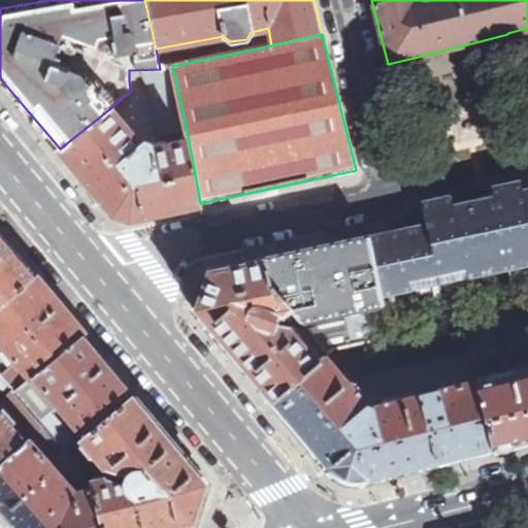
[(163,146),(189,141),(173,68),(160,69),(129,70),(129,80),(138,80),(138,77),(144,77),(152,92),(163,146)]
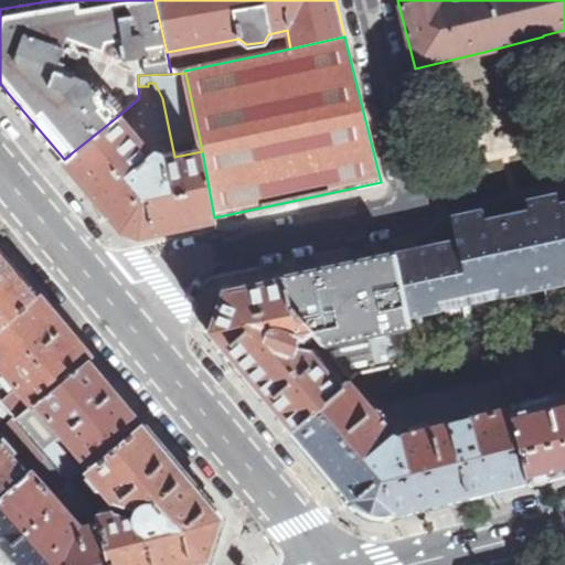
[(202,151),(174,157),(163,159),(162,155),(152,152),(150,155),(118,116),(64,159),(121,228),(138,234),(214,217),(202,151)]
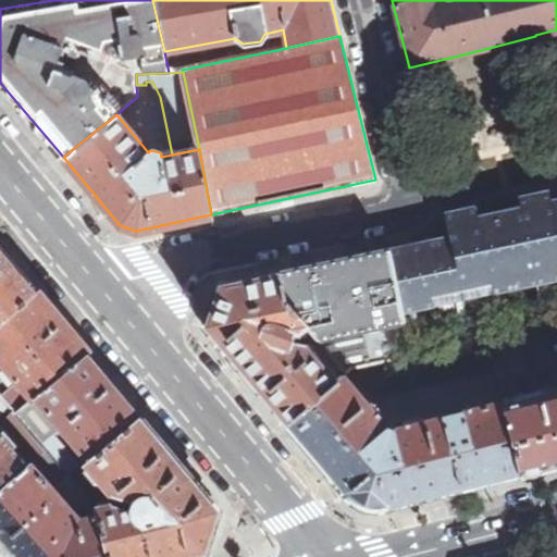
[(556,212),(527,220),(388,249),(403,314),(433,308),(431,297),(490,284),(492,295),(556,281),(556,212)]
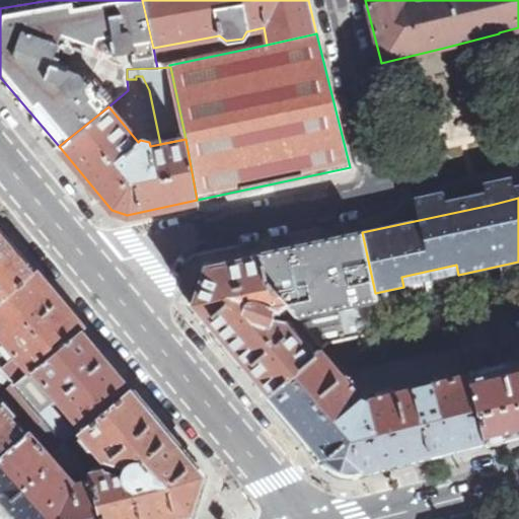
[(0,301),(33,273),(32,273),(32,272),(0,232),(0,301)]
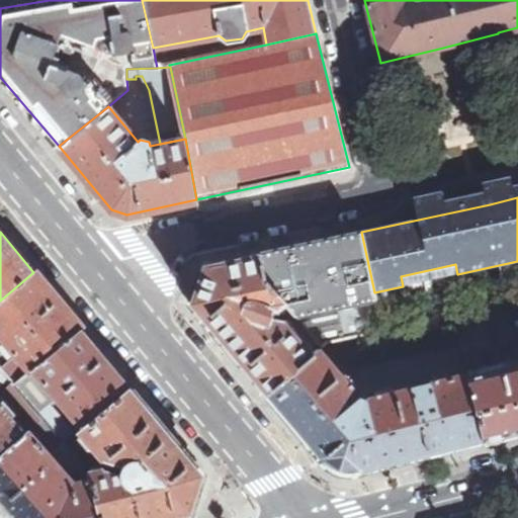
[(262,277),(322,347),(327,343),(336,341),(346,338),(361,335),(375,332),(382,330),(378,312),(374,292),(361,232),(259,253),(262,277)]
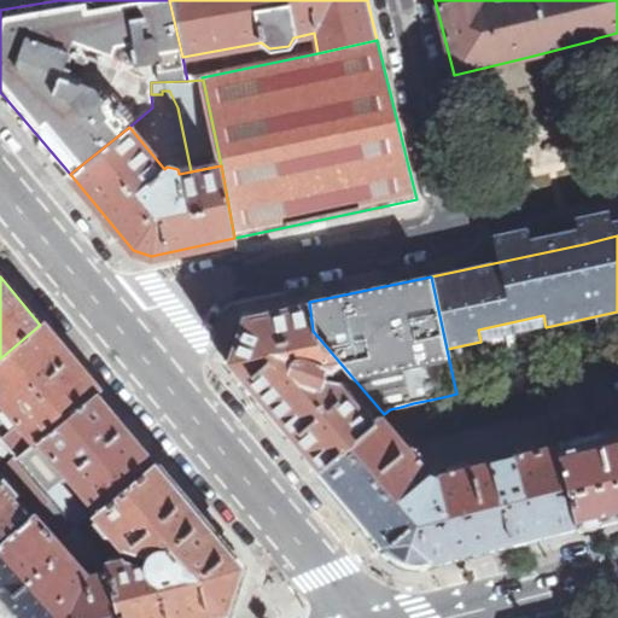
[(226,362),(318,471),(380,418),(384,414),(313,331),(309,302),(243,315),(226,362)]
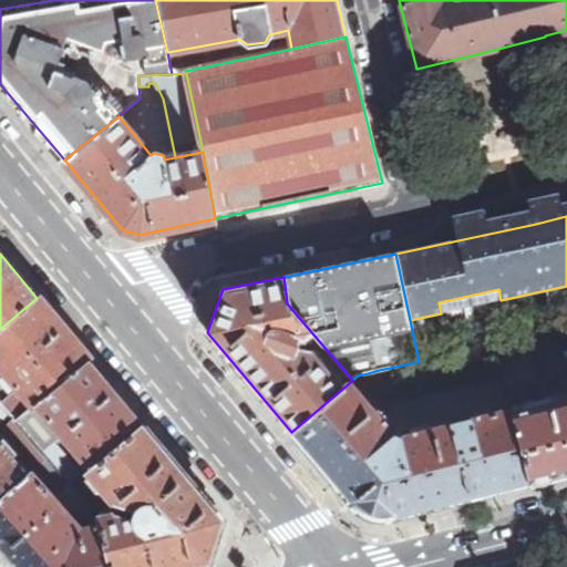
[(441,313),(410,320),(414,341),(566,308),(566,286),(501,300),(498,289),(439,302),(441,313)]
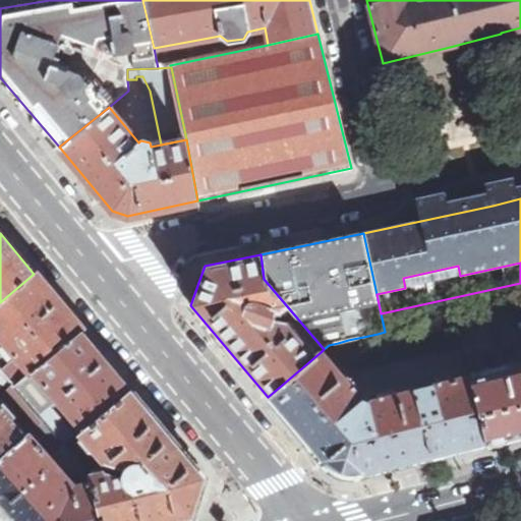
[(34,372),(82,332),(34,274),(0,302),(0,338),(31,374),(34,372)]
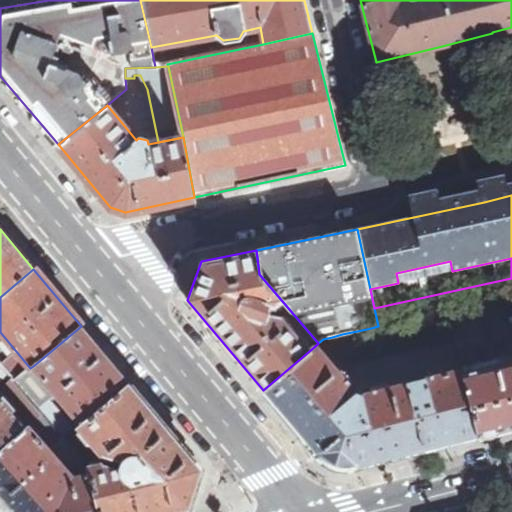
[(449,313),(447,312),(452,333),(482,325),(477,307),(449,313)]
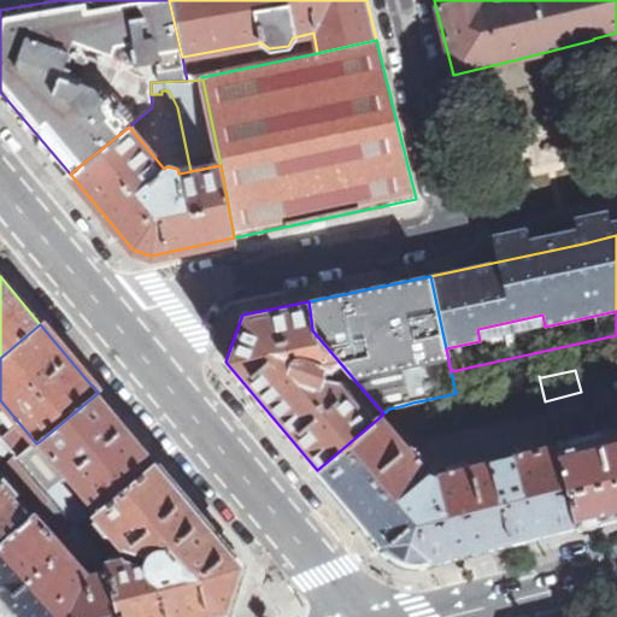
[(518,378),(527,415),(547,411),(545,401),(539,376),(538,376),(536,375),(518,378)]
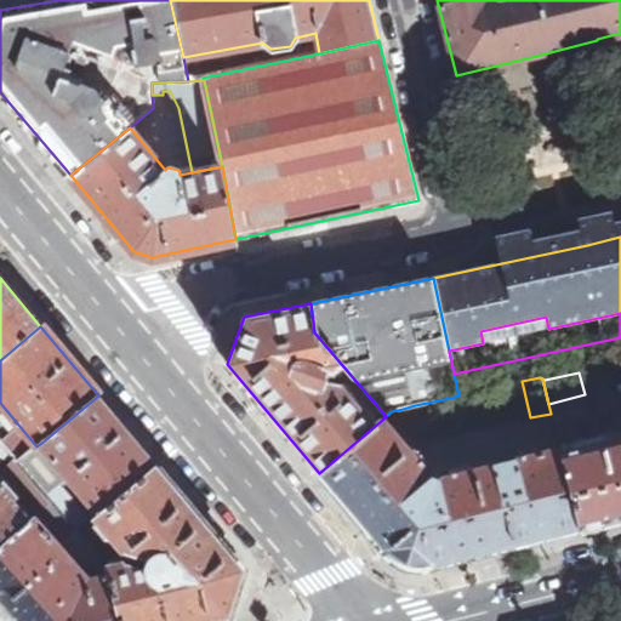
[(503,385),(512,421),(530,417),(522,381),(503,385)]
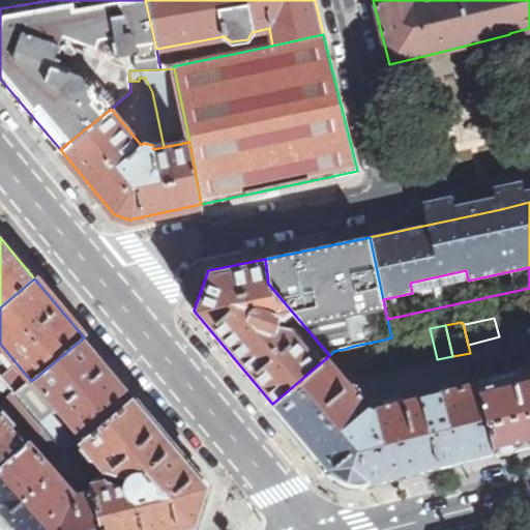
[(414,332),(421,363),(437,359),(430,328),(414,332)]
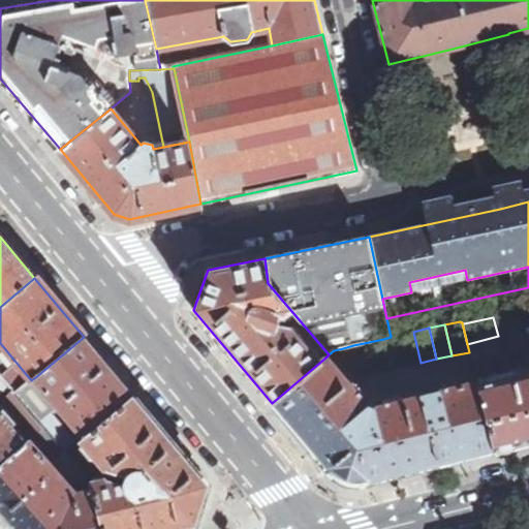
[(398,335),(405,366),(421,363),(413,332),(398,335)]
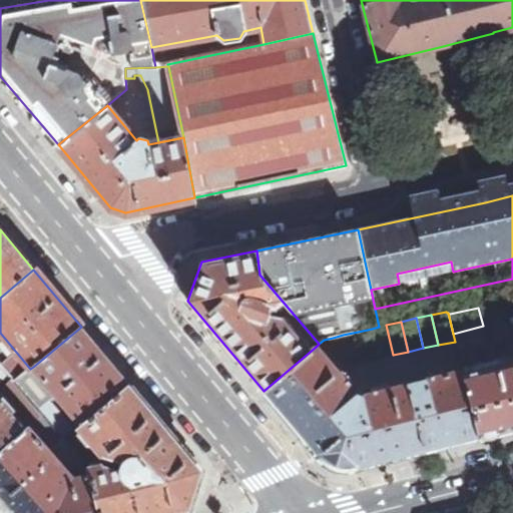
[(372,329),(379,358),(393,355),(386,325),(379,327),(372,329)]
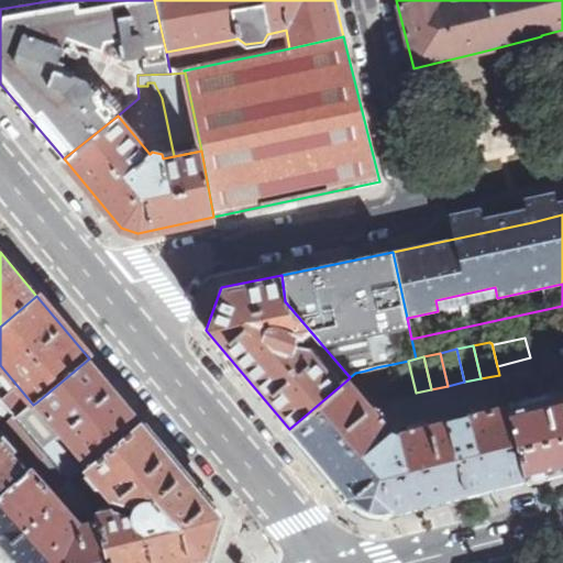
[(530,357),(497,366),(499,375),(501,384),(522,379),(534,376),(530,357)]
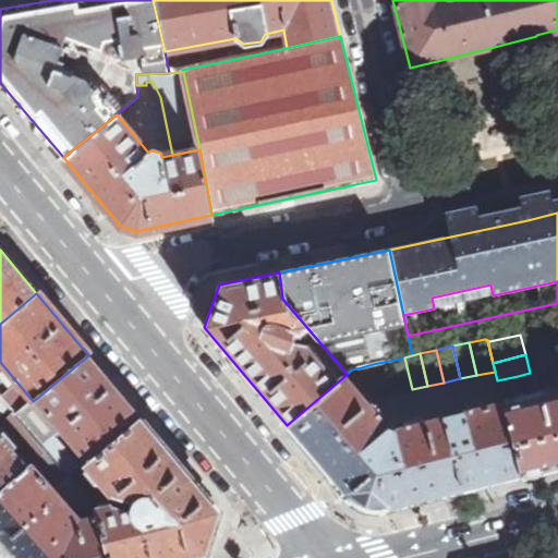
[(88,461),(141,419),(88,355),(36,399),(61,428),(84,456),(88,461)]
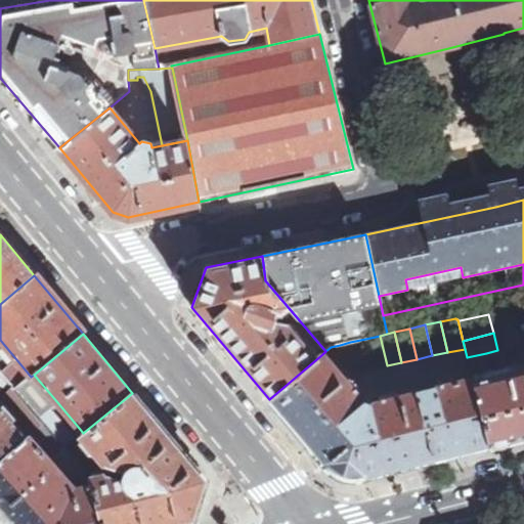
[(365,339),(372,368),(387,365),(380,336),(365,339)]
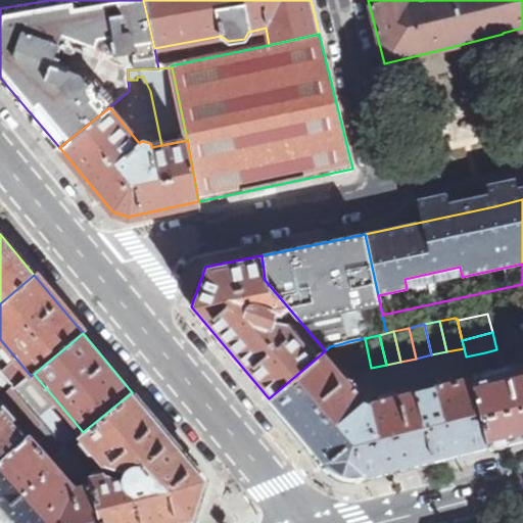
[(349,341),(355,369),(357,371),(371,368),(365,338),(349,341)]
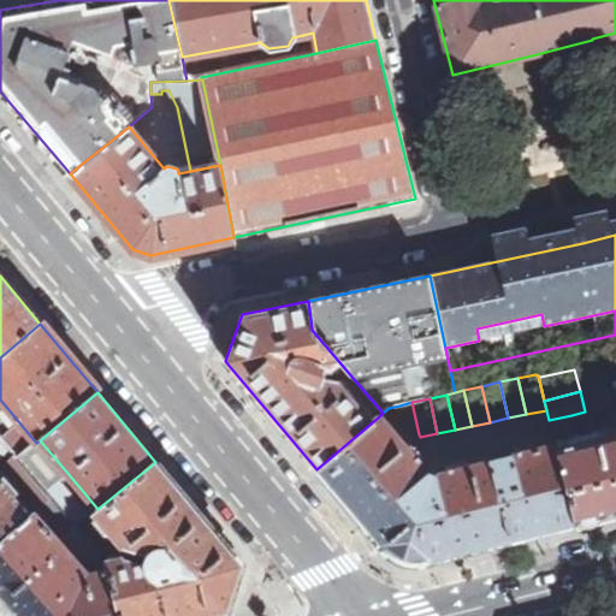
[(412,402),(400,406),(402,419),(407,418),(409,426),(410,426),(413,436),(419,434),(412,402)]
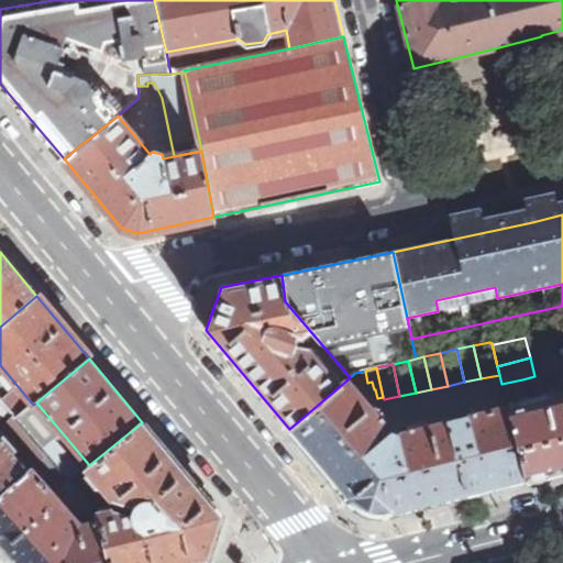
[(526,394),(522,379),(501,384),(506,399),(526,394)]
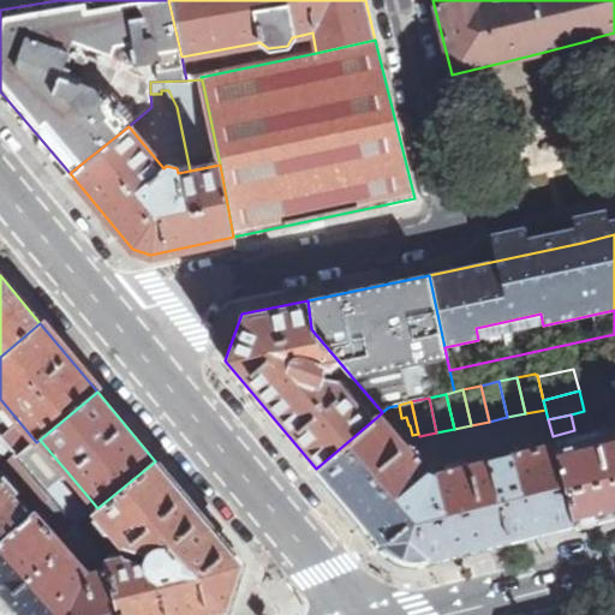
[(542,531),(573,523),(555,446),(554,443),(436,473),(434,477),(423,473),(423,469),(378,416),(316,469),(383,549),(392,555),(400,560),(410,562),(419,562),(442,556),(542,531)]
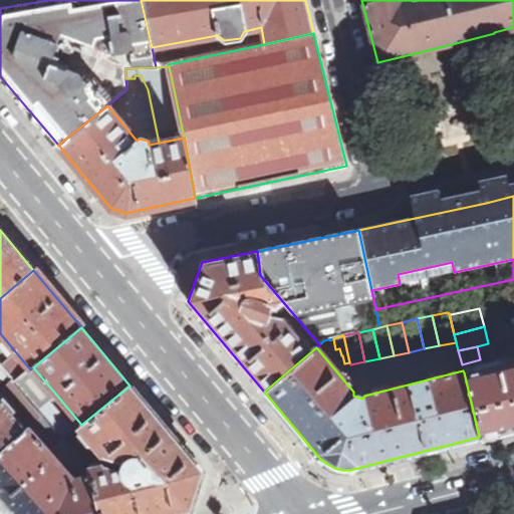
[(513,359),(464,372),(479,437),(513,428),(513,359)]
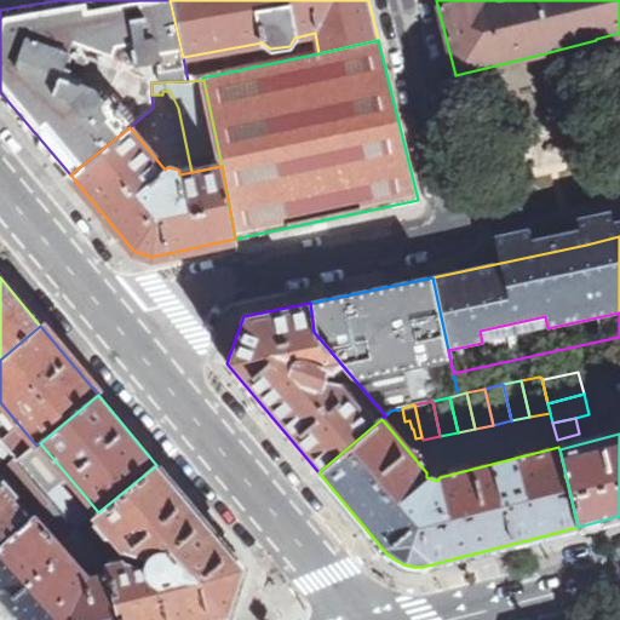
[(0,470),(16,459),(0,440),(0,470)]
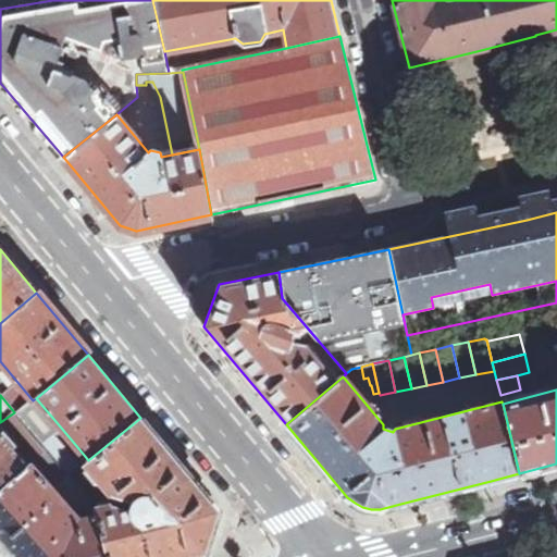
[(61,428),(36,398),(33,400),(16,415),(19,417),(46,449),(57,461),(69,477),(79,468),(85,462),(88,460),(84,455),(76,461),(53,434),(61,428)]
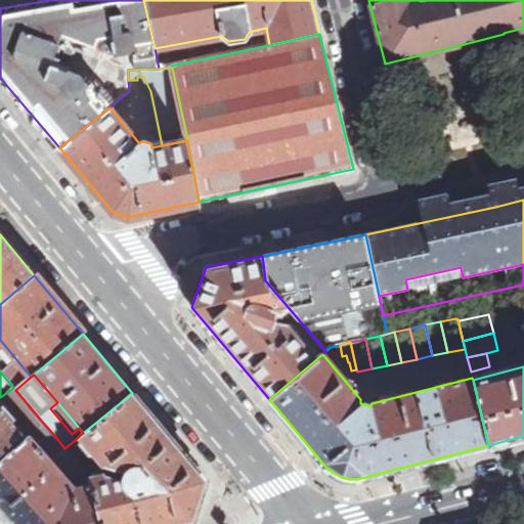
[(43,423),(17,392),(7,400),(34,430),(43,423)]
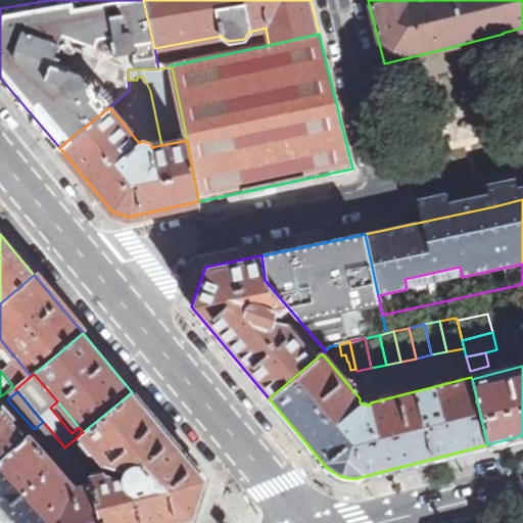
[(117,479),(103,474),(89,478),(91,484),(101,522),(171,522),(191,518),(204,479),(132,392),(83,432),(80,434),(104,464),(122,469),(125,471),(124,479),(117,479)]
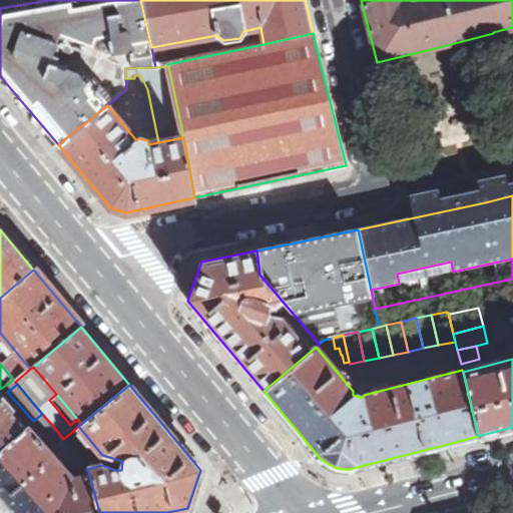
[(0,450),(25,428),(11,412),(13,410),(2,397),(0,398),(0,450)]
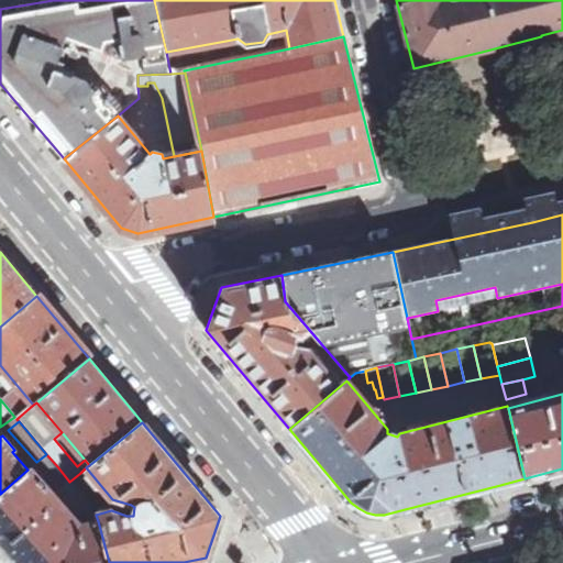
[(30,468),(41,481),(51,472),(57,466),(46,454),(36,462),(30,468)]
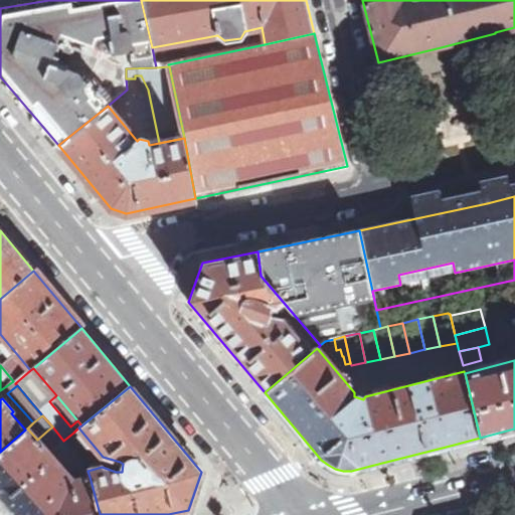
[(64,453),(70,448),(63,441),(52,426),(46,432),(64,453)]
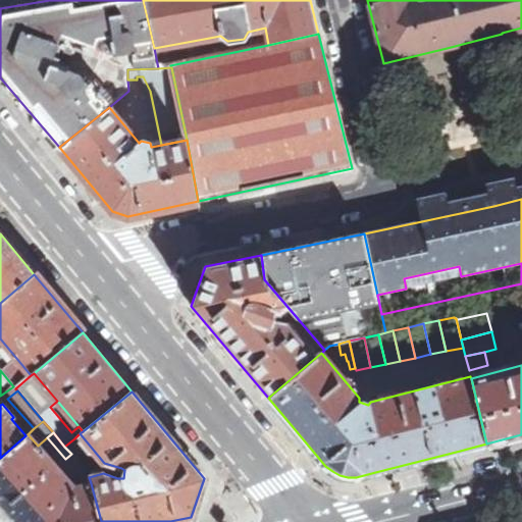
[(0,502),(17,521),(101,521),(91,483),(74,488),(38,446),(28,434),(25,435),(0,458),(0,502)]
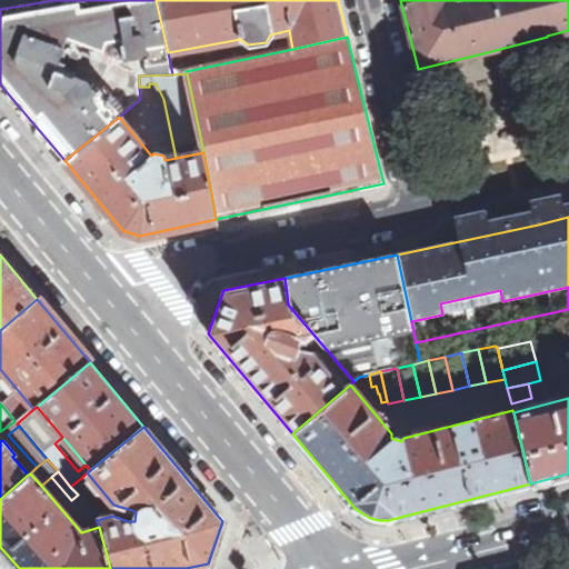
[(78,495),(91,511),(98,505),(93,499),(88,486),(81,478),(70,487),(78,495)]
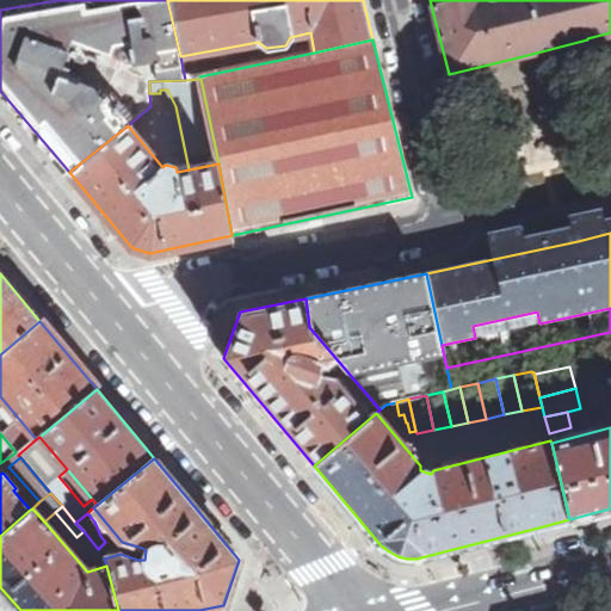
[(87,557),(98,549),(84,531),(76,537),(73,541),(87,557)]
